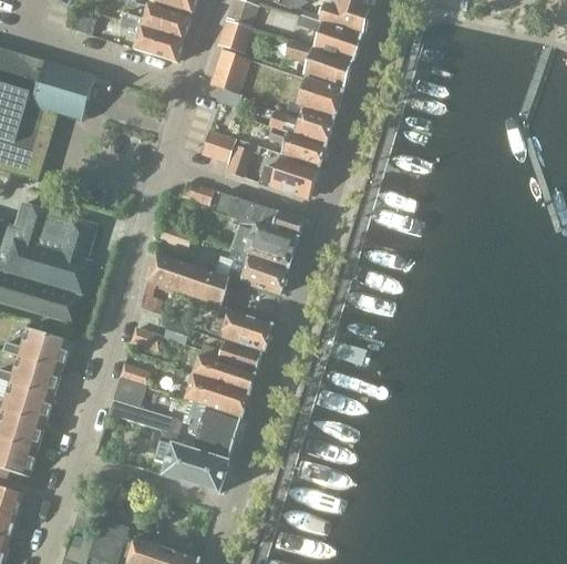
[(153,0),(193,12),(196,0),(153,0)]
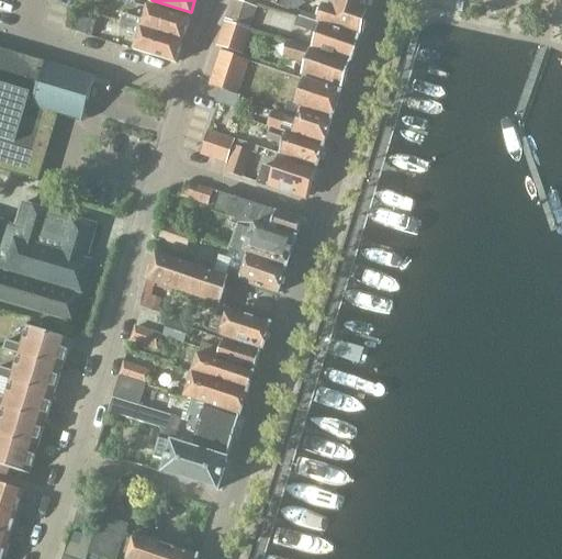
[(229,0),(224,18),(249,26),(257,6),(242,0),(229,0)]
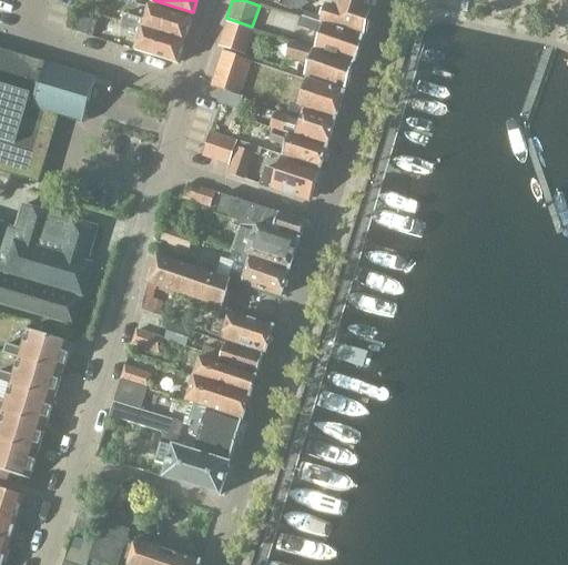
[(304,9),(302,16),(361,33),(371,0),(335,0),(334,6),(326,3),(323,16),(304,9)]
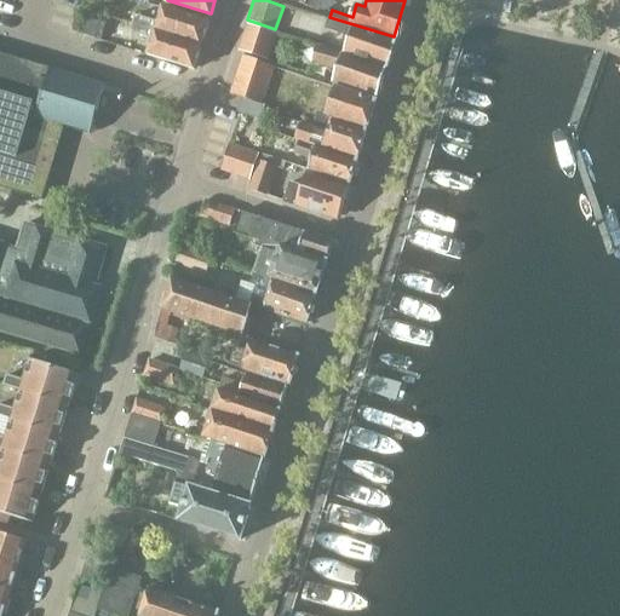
[(158,19),(135,12),(132,21),(201,42),(208,18),(161,4),(158,19)]
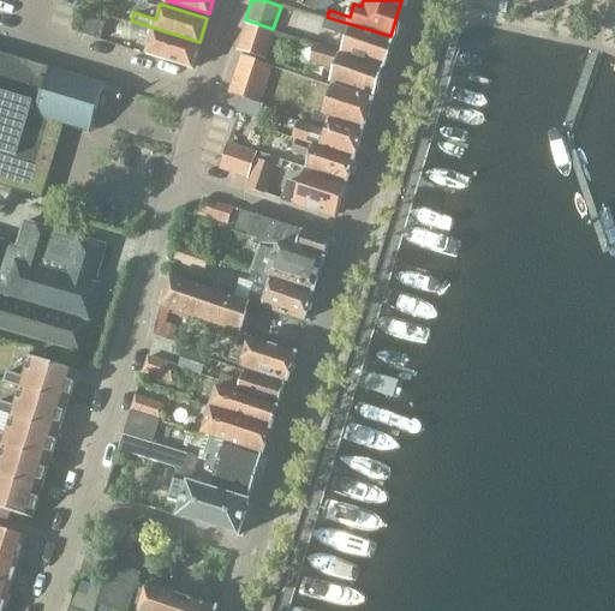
[(346,30),(341,51),(382,64),(390,36),(327,17),(326,16),(322,25),(339,33),(340,28),(346,30)]
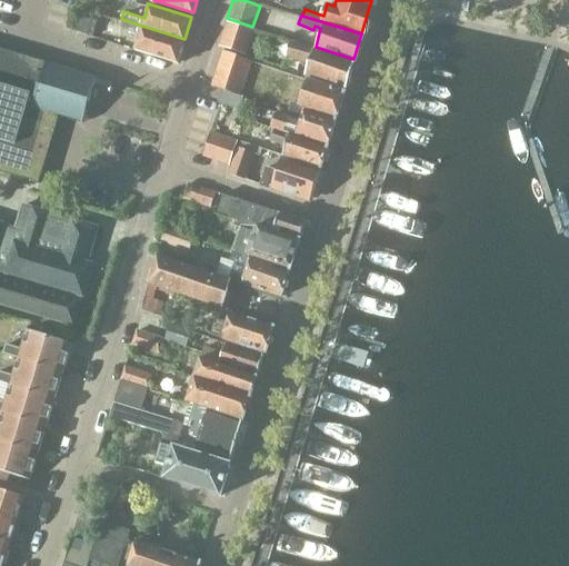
[(178,62),(185,39),(121,19),(119,27),(139,33),(135,48),(178,62)]
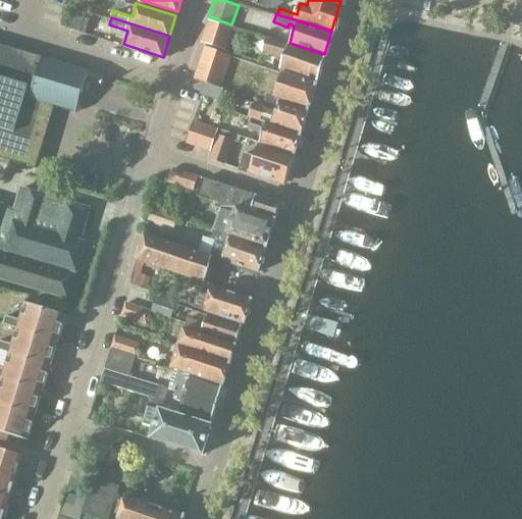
[(200,41),(211,45),(225,49),(232,27),(219,21),(207,18),(200,41)]
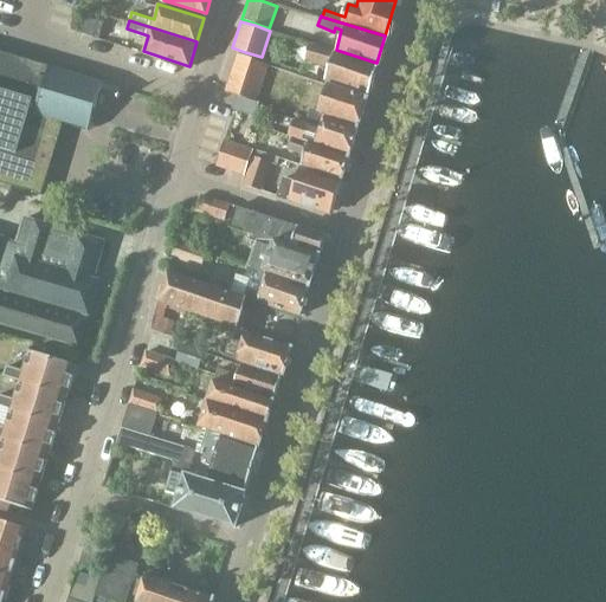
[(335,52),(336,50),(309,41),(304,56),(330,64),(326,78),(368,92),(376,65),(335,52)]
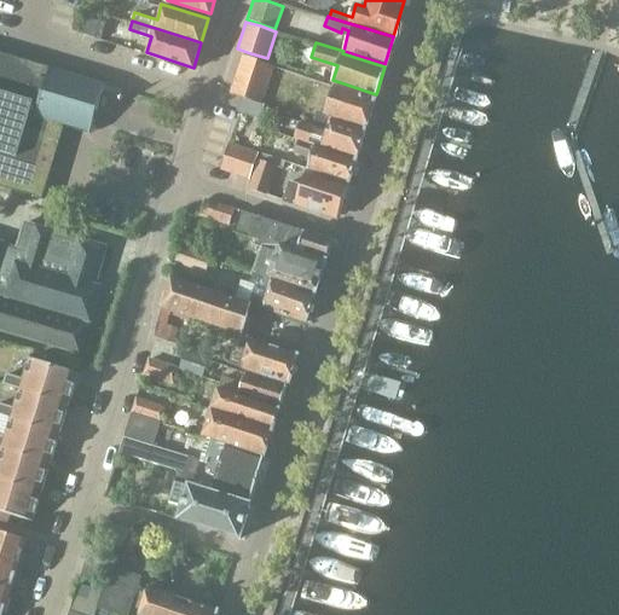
[(242,54),(230,91),(261,100),(273,65),(242,54)]
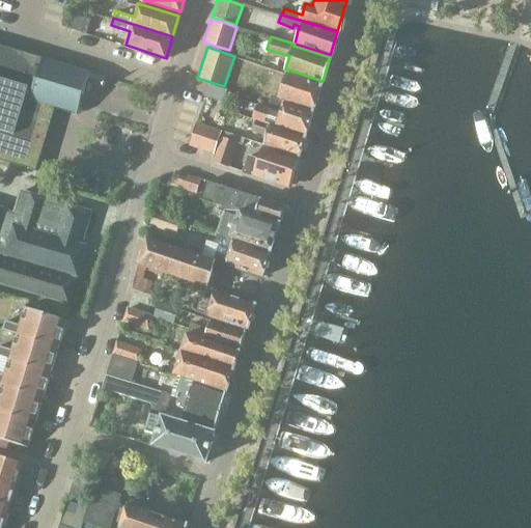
[(0,157),(36,168),(54,107),(62,110),(76,114),(88,72),(67,64),(23,51),(21,54),(15,52),(0,48),(0,157)]
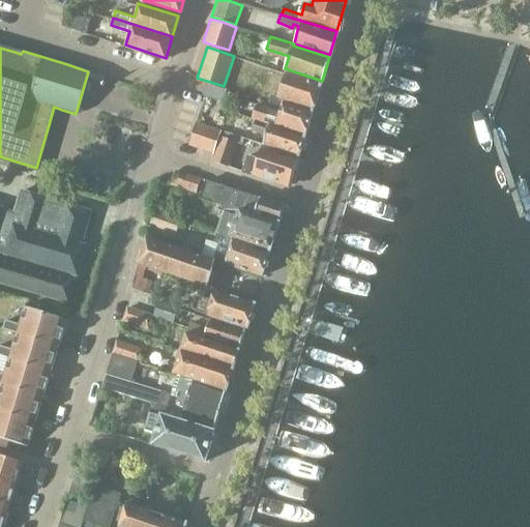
[(267,107),(280,112),(284,99),(284,98),(313,109),(321,85),(286,72),(277,95),(271,93),(267,107)]
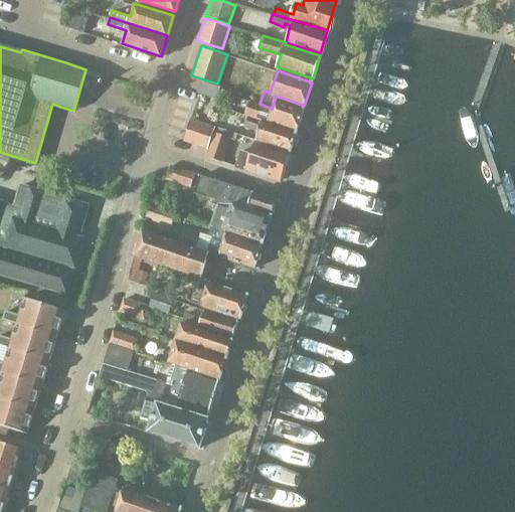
[(198,95),(194,110),(206,113),(210,98),(198,95)]
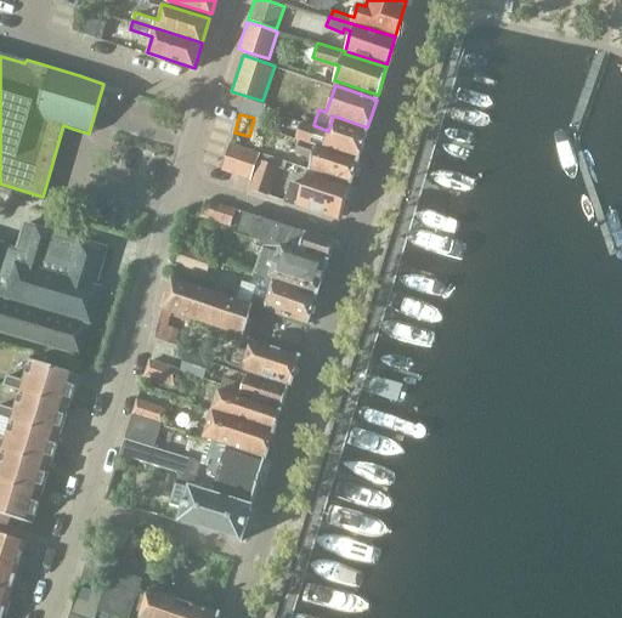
[(297,137),(300,139),(316,143),(316,142),(358,157),(367,129),(333,117),(328,131),(314,125),(301,123),(297,137)]
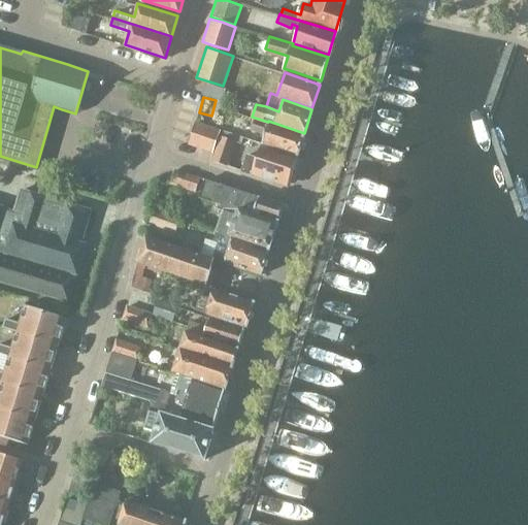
[(265,133),(262,142),(297,155),(303,134),(268,123),(268,122),(255,118),(252,129),(265,133)]
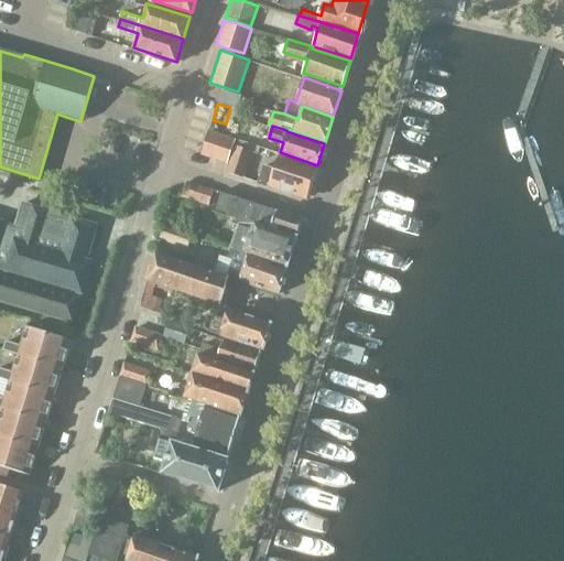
[(201,152),(214,157),(221,133),(208,129),(201,152)]
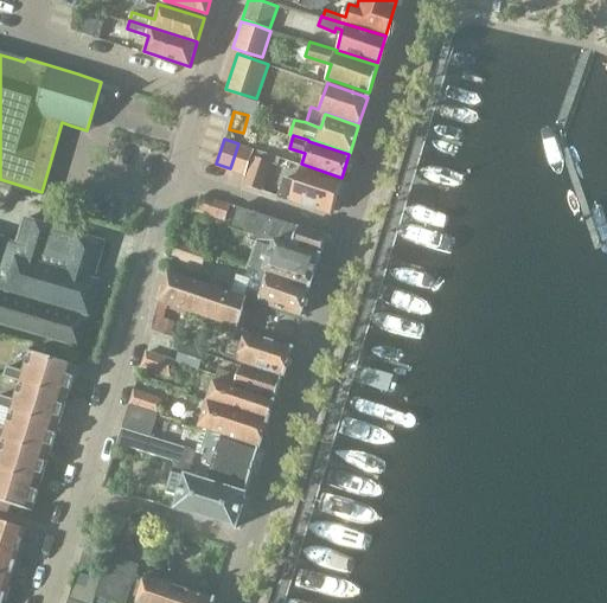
[(251,148),(238,143),(230,168),(243,173),(251,148)]
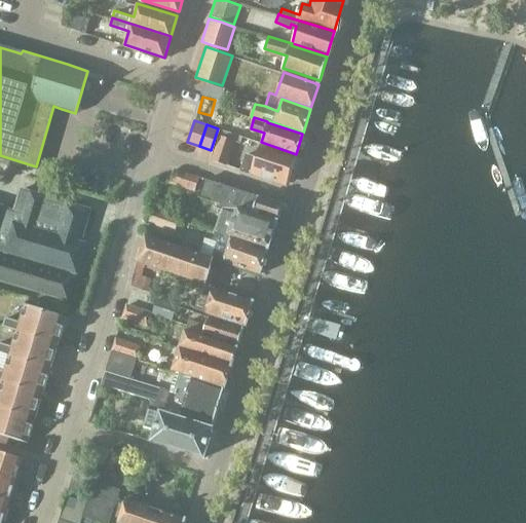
[(225,163),(233,139),(238,141),(240,135),(228,131),(226,137),(220,135),(212,159),(225,163)]
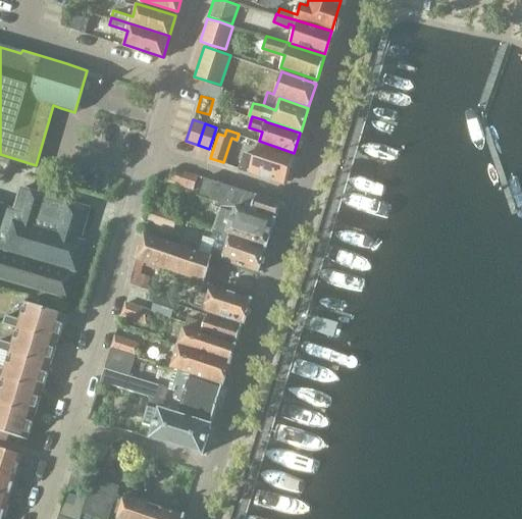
[(285,179),(294,153),(259,141),(256,149),(254,154),(245,151),(239,167),(281,182),(285,179)]
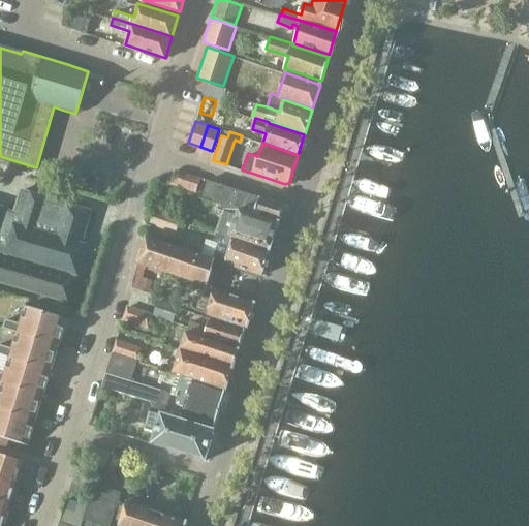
[(169,183),(195,191),(199,177),(174,168),(169,183)]
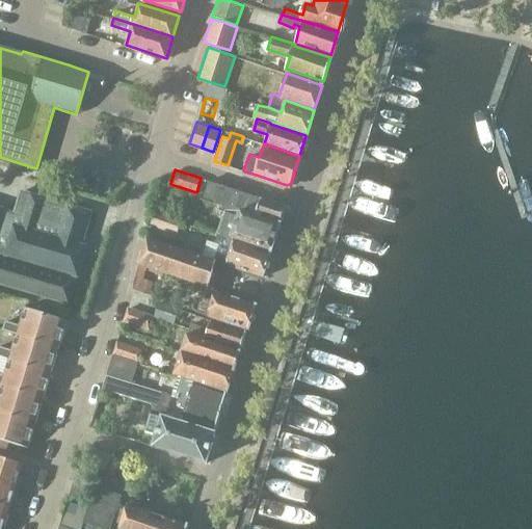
[(225,211),(217,231),(271,248),(286,205),(207,180),(201,197),(223,205),(221,210),(225,211)]
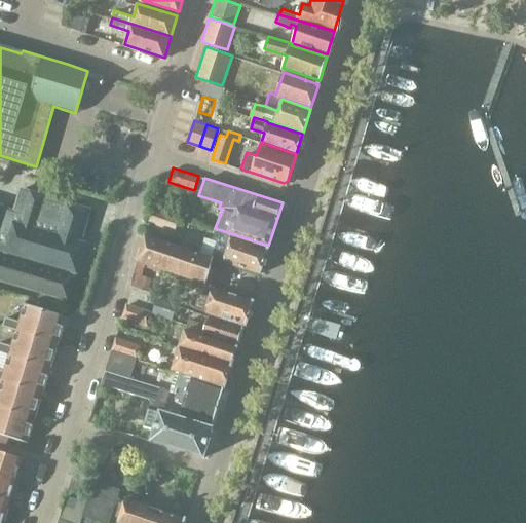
[(156,183),(149,204),(156,207),(163,185),(156,183)]
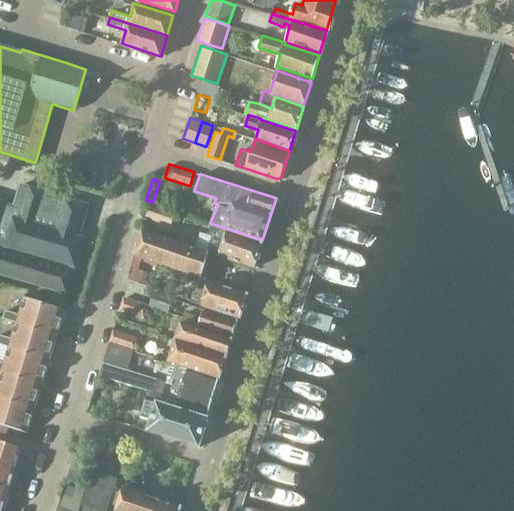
[(78,235),(88,204),(21,184),(14,205),(3,202),(3,201),(0,199),(0,271),(66,291),(74,265),(75,265),(83,236),(78,235)]
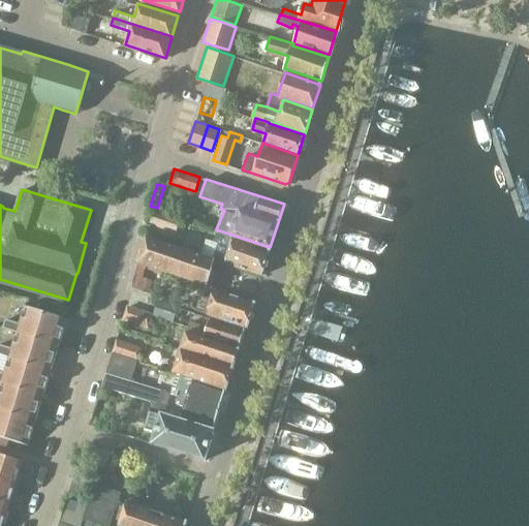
[(180,217),(154,208),(149,223),(175,233),(180,217)]
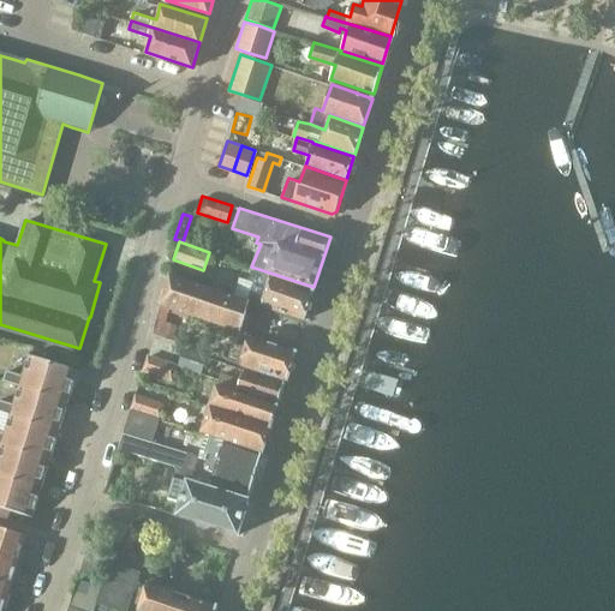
[(312,289),(272,275),(251,268),(248,280),(254,281),(248,299),(250,300),(262,304),(304,318),(312,289)]
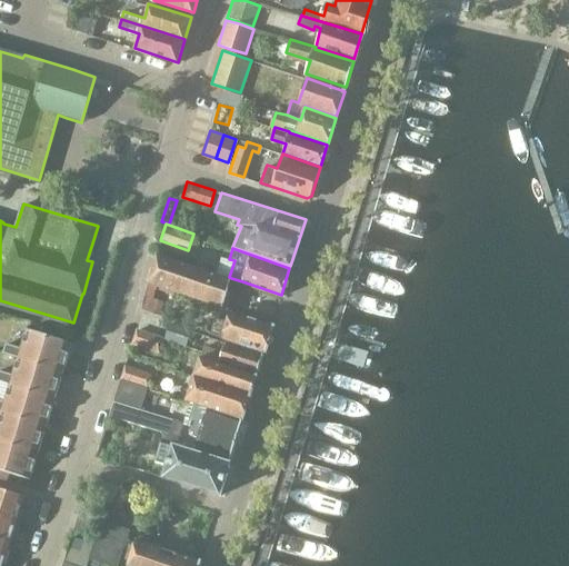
[(222,306),(231,278),(229,277),(157,254),(148,281),(222,306)]
